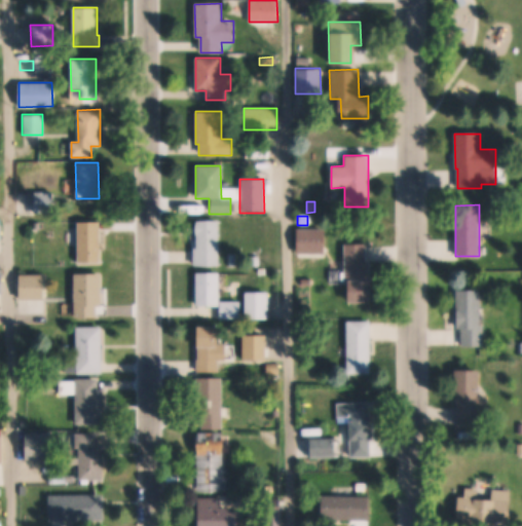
[(193,250),(197,250),(196,221),(218,221),(219,267),(193,268),(193,250)]
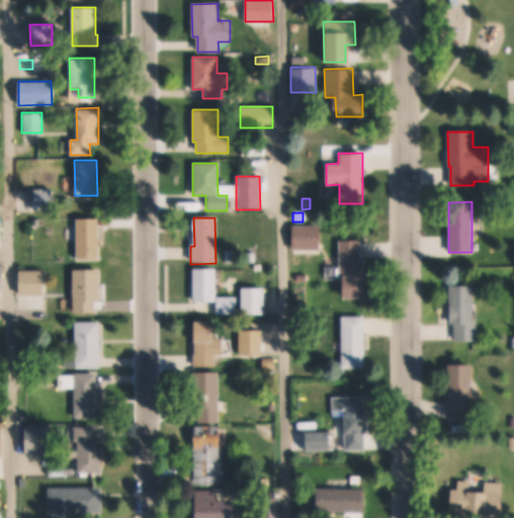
[(75,220),(97,220),(97,260),(76,261),(75,220)]
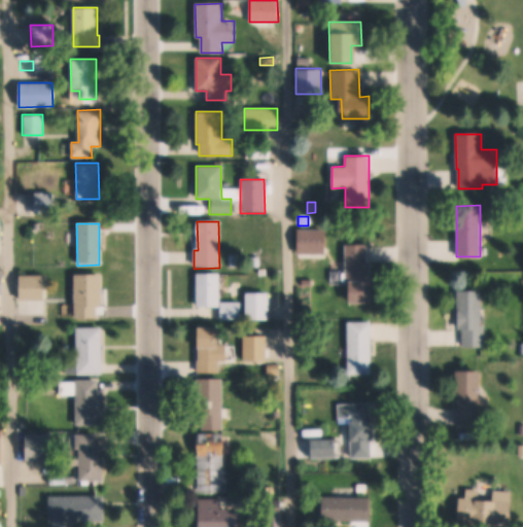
[(297,231),(324,230),(325,254),(298,255),(297,231)]
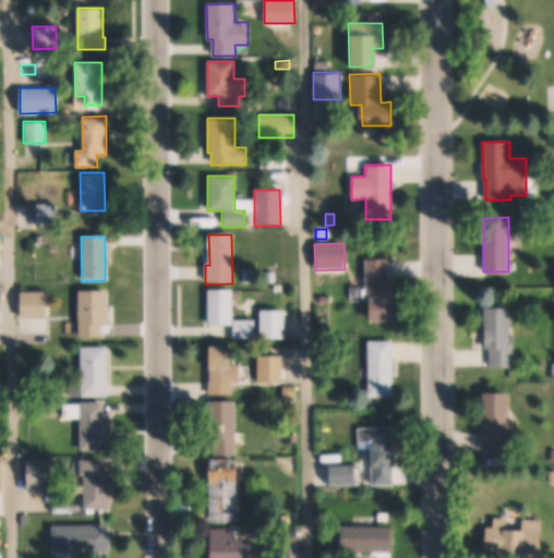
[(392,299),(395,299),(395,322),(370,322),(369,302),(364,302),(363,261),(386,261),(386,279),(392,279),(392,299)]
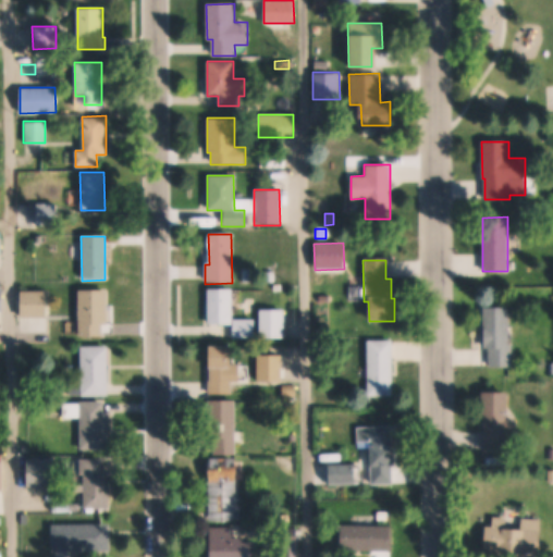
[(231,291),(231,325),(207,325),(207,291),(231,291)]
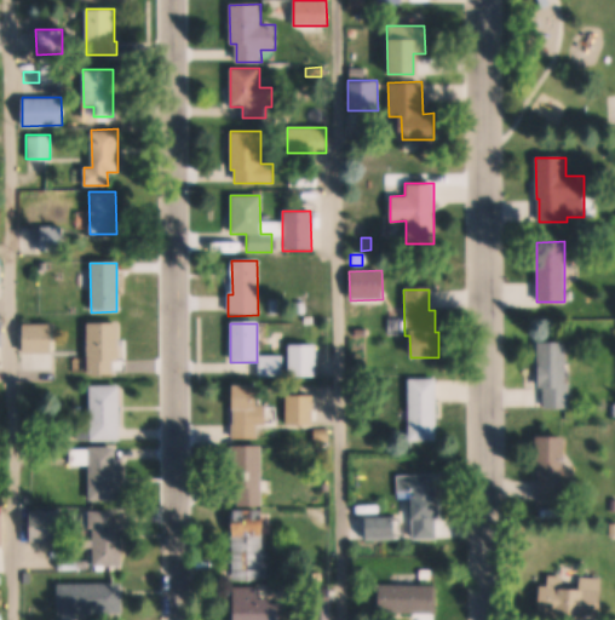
[(118,325),(118,377),(86,377),(86,325),(118,325)]
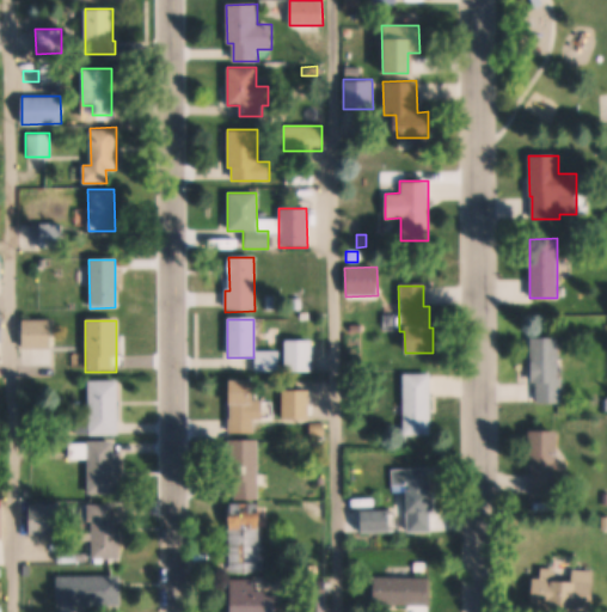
[(529,338),(558,338),(558,385),(560,385),(560,404),(534,404),(534,384),(529,384),(529,338)]
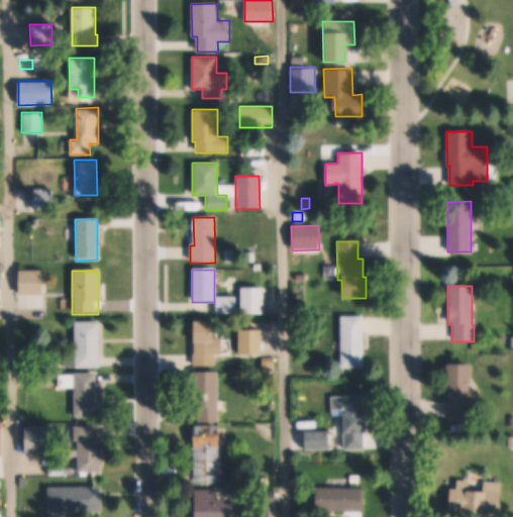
[(215,297),(235,297),(235,315),(215,315),(215,297)]
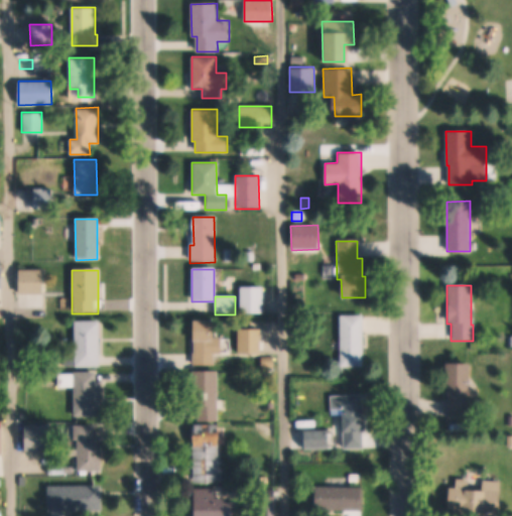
[(339,368),(339,316),(362,315),(363,367),(339,368)]
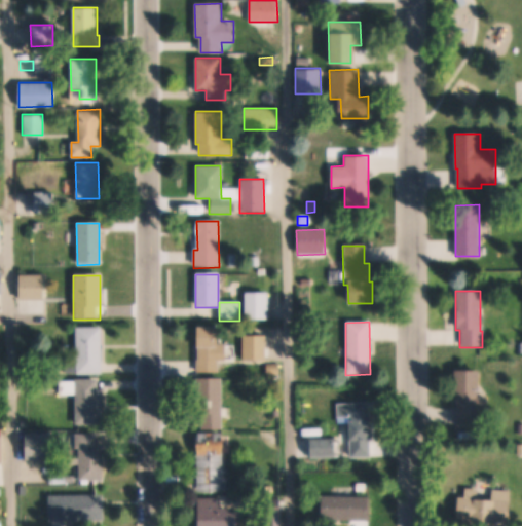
[(100,375),(75,375),(74,328),(100,328),(100,375)]
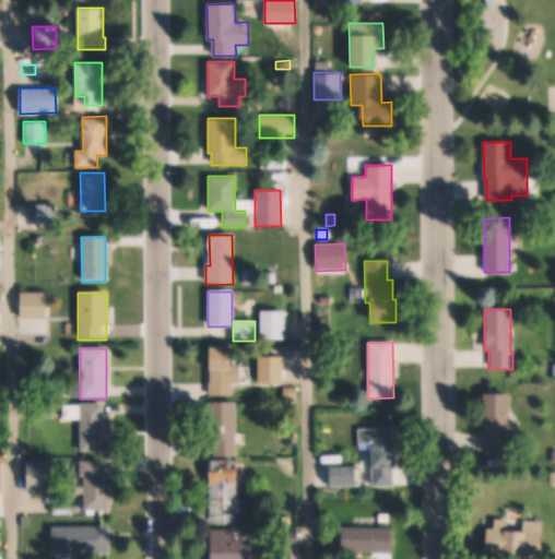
[(232,384),(232,396),(207,397),(207,382),(210,382),(210,348),(231,348),(232,367),(239,367),(239,384),(232,384)]
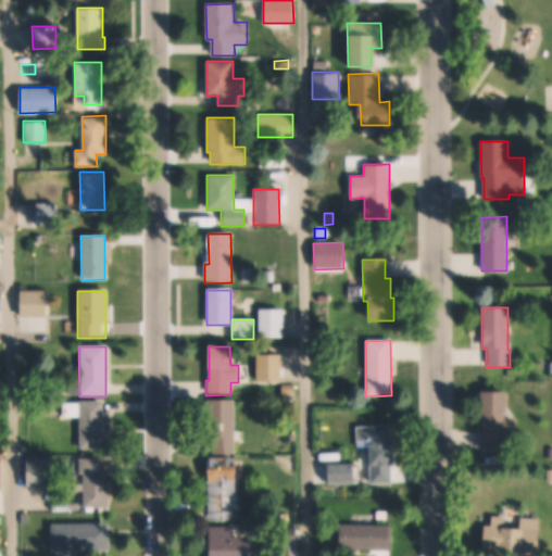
[(278,376),(292,376),(293,388),(278,388),(278,376)]
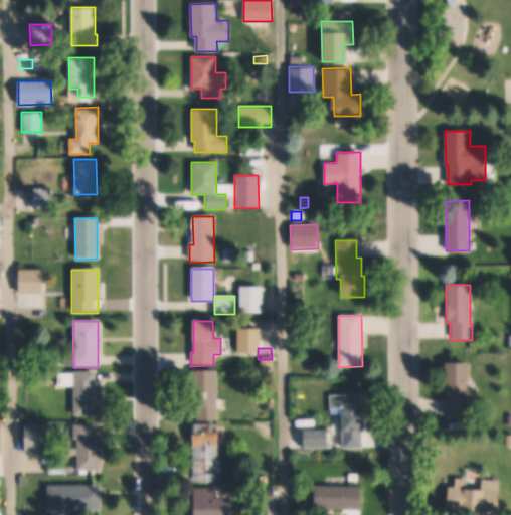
[(473,389),(473,402),(469,402),(469,419),(446,418),(446,363),(470,363),(470,388),(473,389)]
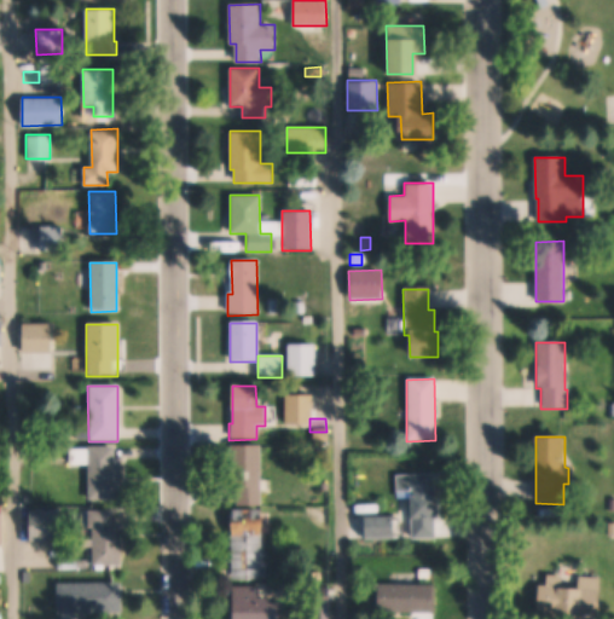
[(260,446),(261,507),(232,508),(231,447),(260,446)]
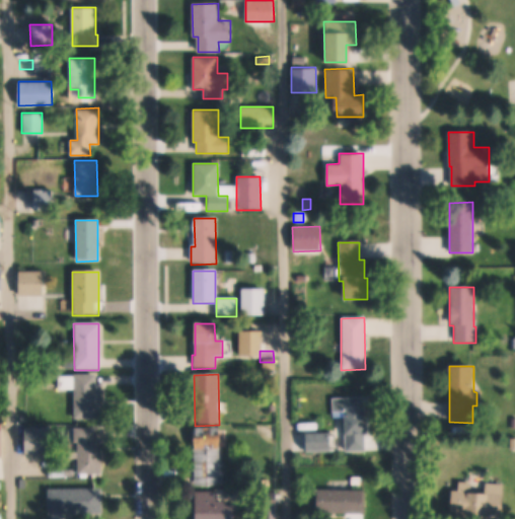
[(74,420),(74,387),(98,386),(99,420),(74,420)]
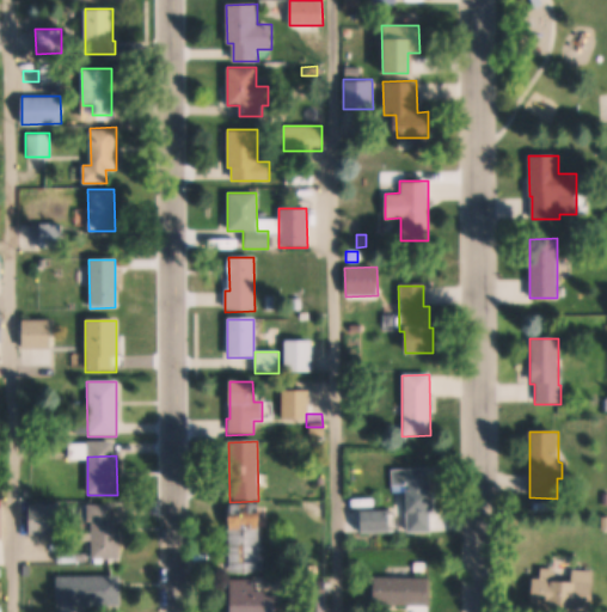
[(406,532),(406,485),(388,487),(388,470),(429,469),(430,532),(406,532)]
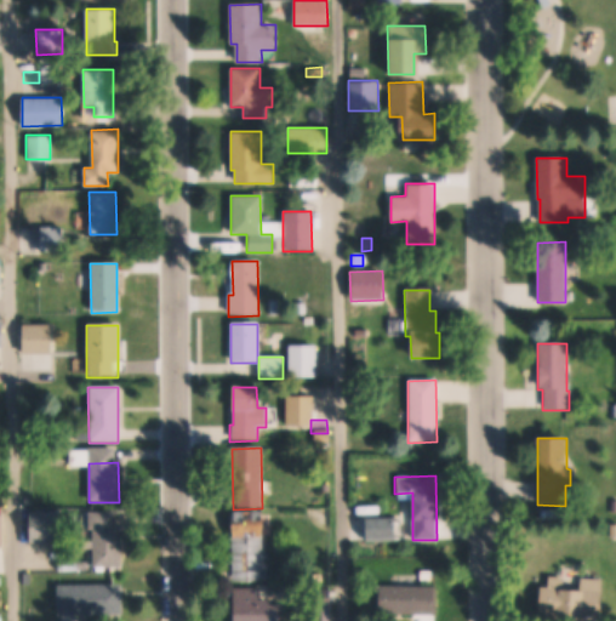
[(233,581),(232,537),(234,537),(234,512),(262,512),(262,556),(267,556),(267,581),(233,581)]
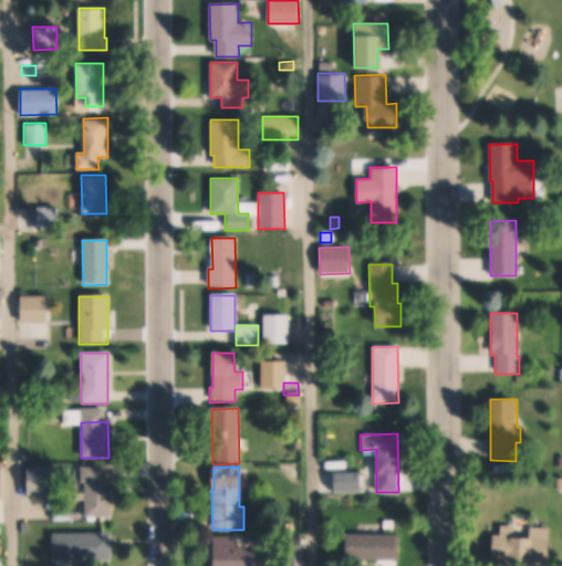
[(83,482),(79,482),(79,468),(101,468),(101,480),(108,479),(110,515),(84,516),(83,482)]
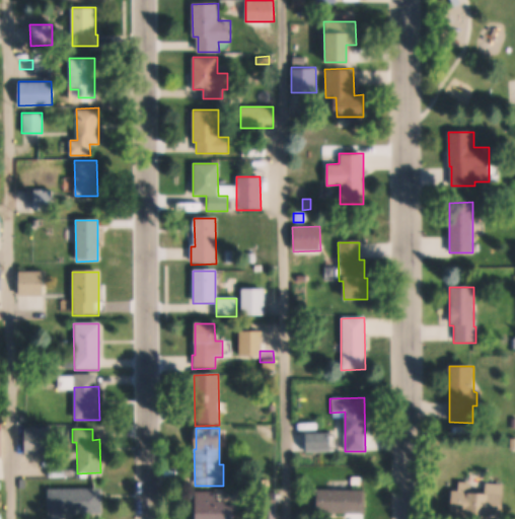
[(304,436),(330,435),(332,451),(304,451),(304,436)]
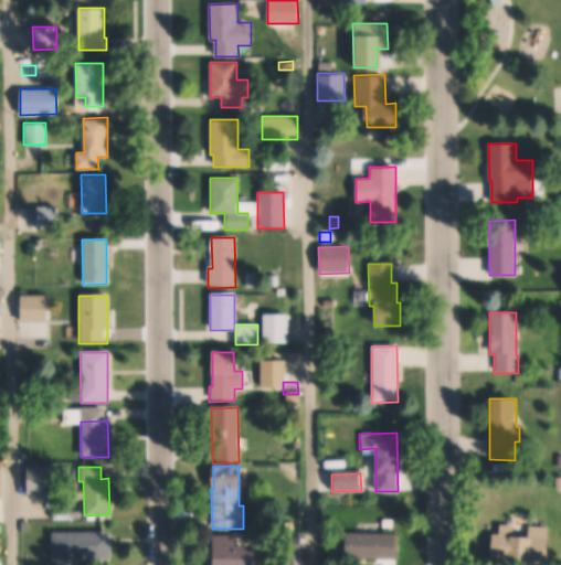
[(489,558),(491,535),(497,535),(498,525),(512,526),(511,536),(528,539),(528,528),(548,529),(544,563),(489,558)]
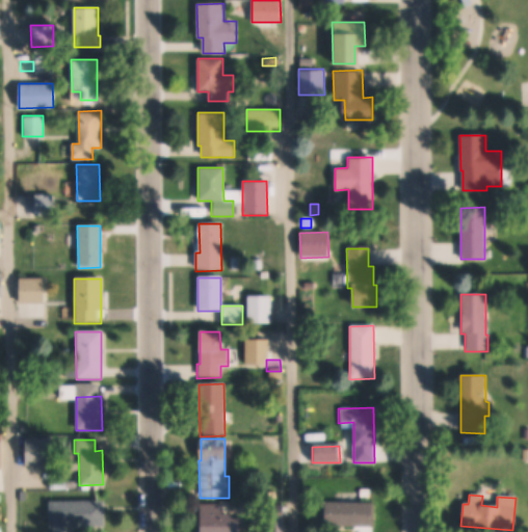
[(48,502),(103,501),(103,527),(48,527),(48,502)]
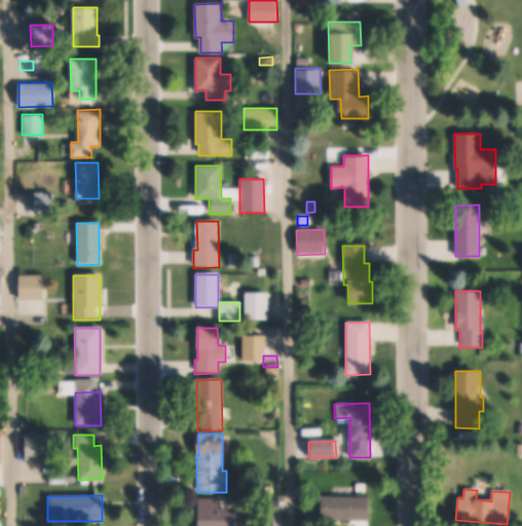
[(322,496),(370,497),(369,521),(322,520),(322,496)]
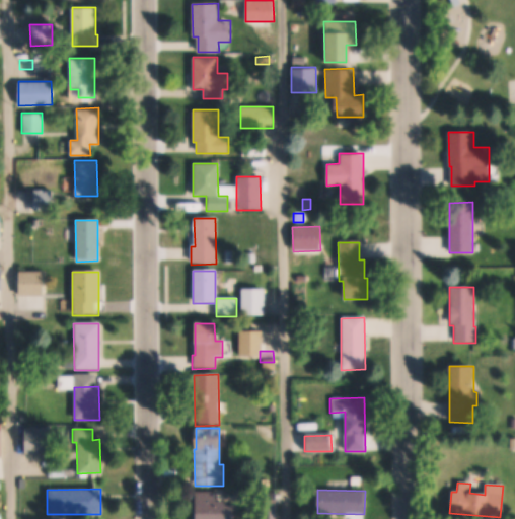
[(194,518),(194,492),(215,492),(216,502),(226,502),(226,506),(234,506),(234,518),(194,518)]
